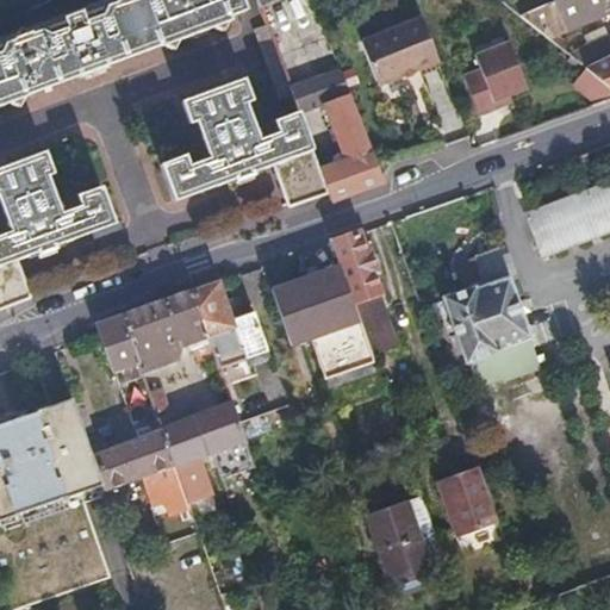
[(243,8),(240,0),(153,0),(150,1),(147,0),(126,0),(109,7),(104,18),(86,25),(79,11),(64,16),(70,30),(51,38),(41,31),(6,45),(1,56),(0,56),(0,106),(228,19),(226,16),(243,8)]
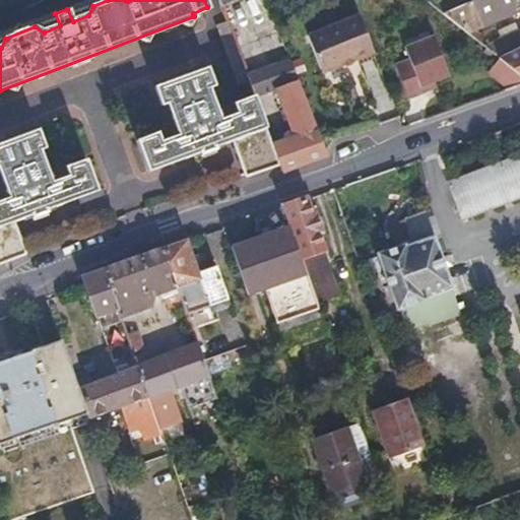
[(13,0),(0,7),(0,21),(43,0),(13,0)]
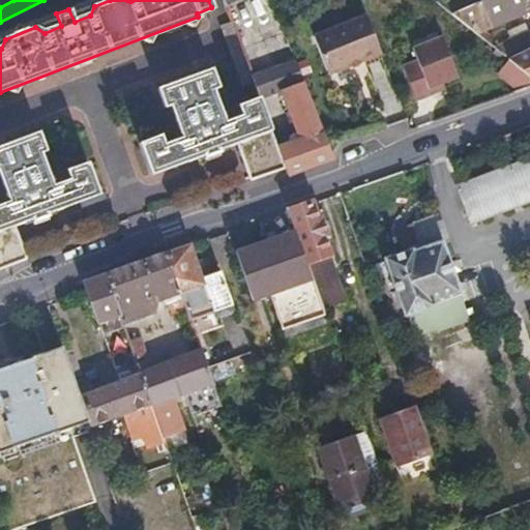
[(465,7),(461,0),(433,0),(450,13),(465,7)]
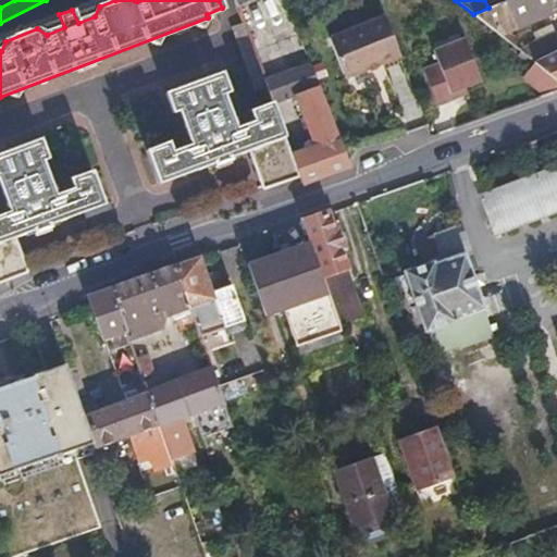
[(507,31),(556,7),(556,0),(506,0),(489,8),(473,14),(512,45),(516,38),(507,31)]
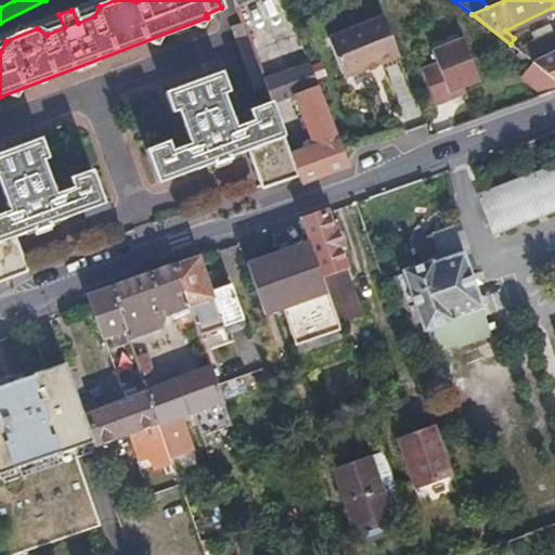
[(397,53),(381,14),(324,38),(341,78),(376,62),(397,53)]
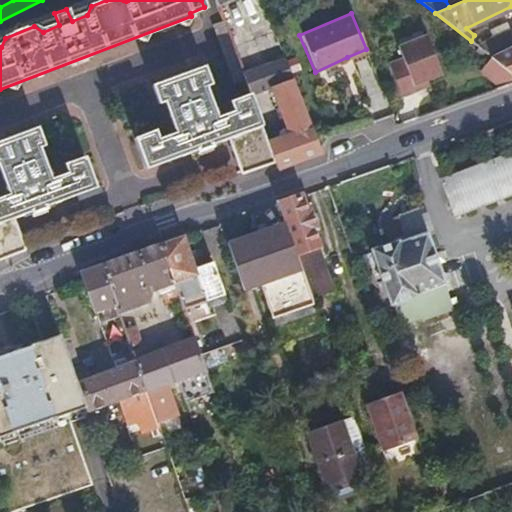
[(233,83),(246,79),(243,72),(224,21),(211,27),(233,83)]
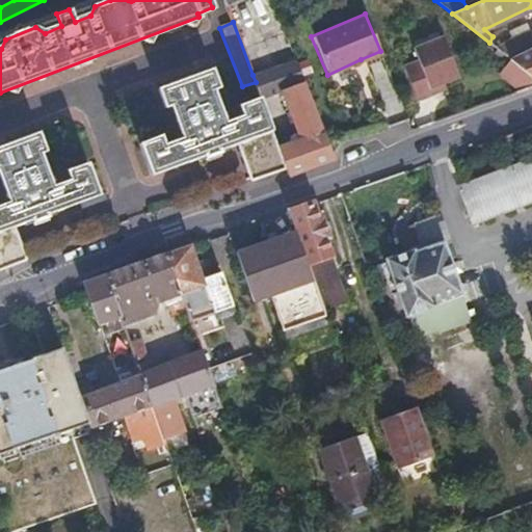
[(416,98),(418,99),(431,94),(428,87),(460,76),(445,33),(413,46),(417,58),(402,64),(416,98)]
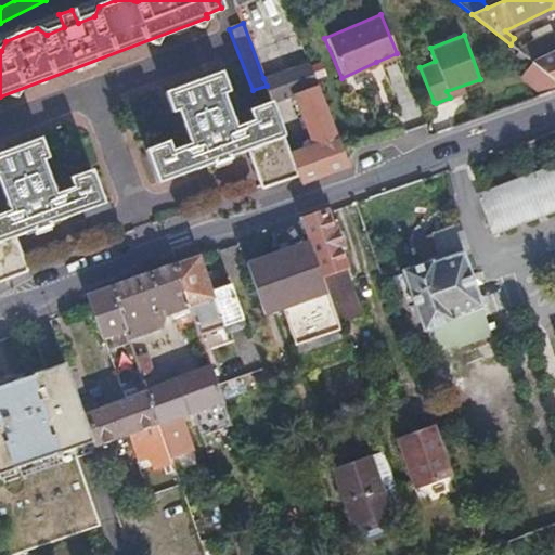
[(530,61),(554,80),(554,51),(539,57),(532,41),(514,48),(530,61)]
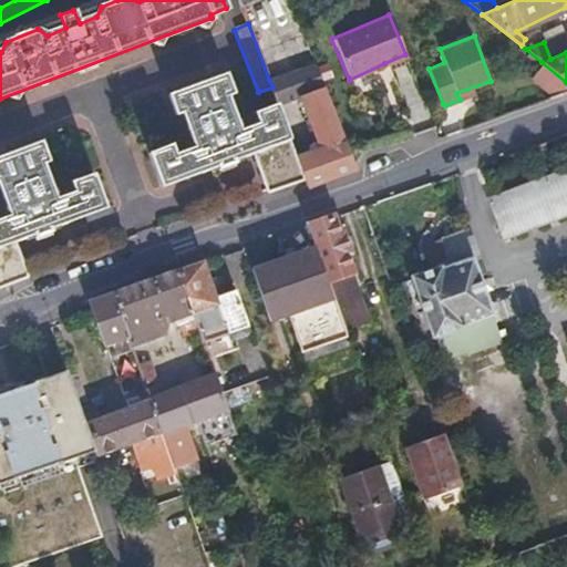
[(388,70),(408,60),(405,54),(384,63),(388,70)]
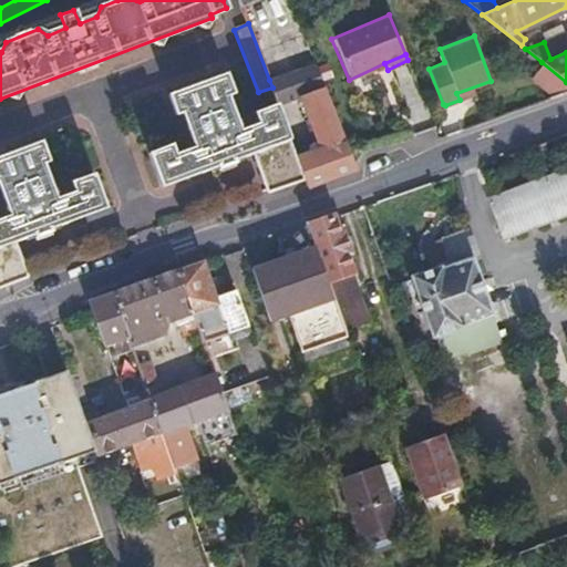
[(532,78),(554,96),(566,91),(566,82),(542,62),(532,78)]
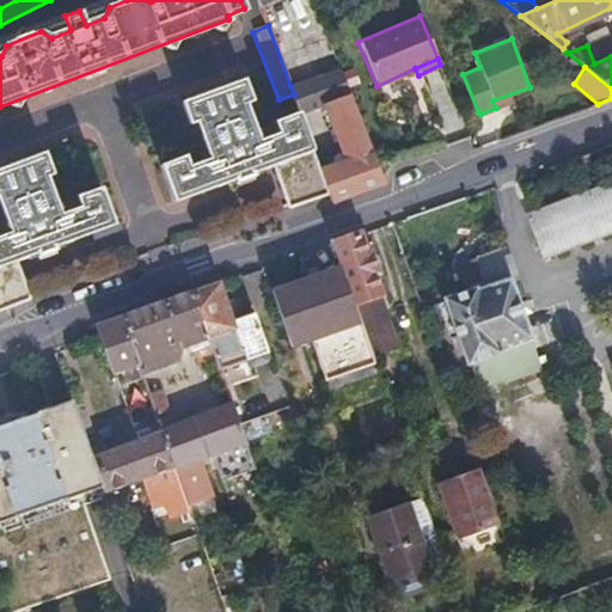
[(322,170),(330,191),(334,200),(385,181),(377,160),(337,69),(291,86),(294,95),(300,111),(301,115),(323,106),(346,161),(322,170)]
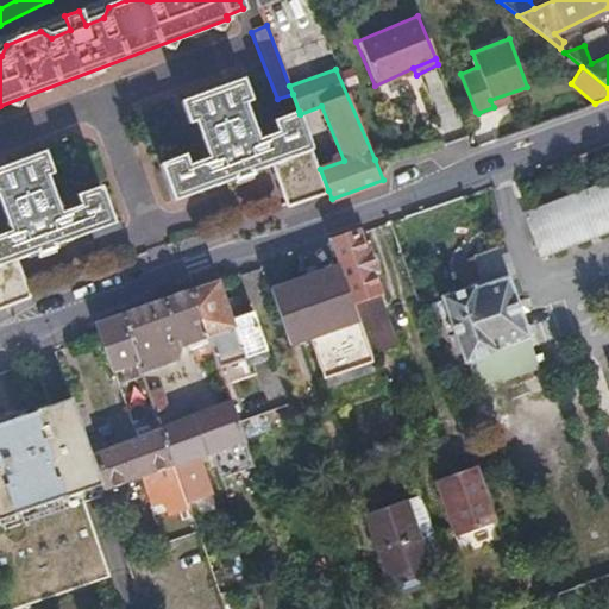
[(269,164),(284,206),(328,190),(320,169),(300,114),(299,111),(272,121),(276,132),(258,140),(244,104),(249,101),(242,79),(181,102),(189,124),(196,123),(208,157),(187,165),(182,156),(159,165),(174,202),(231,180),(233,183),(249,179),(248,174),(269,164)]
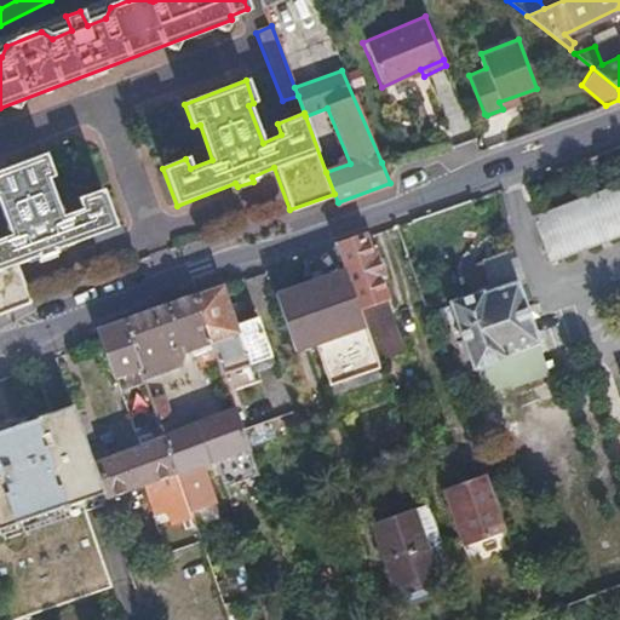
[(0,317),(29,306),(15,268),(34,260),(36,265),(53,258),(52,254),(115,229),(101,191),(78,201),(82,211),(62,218),(47,181),(52,178),(42,156),(0,172),(0,213),(10,239),(0,242),(0,317)]
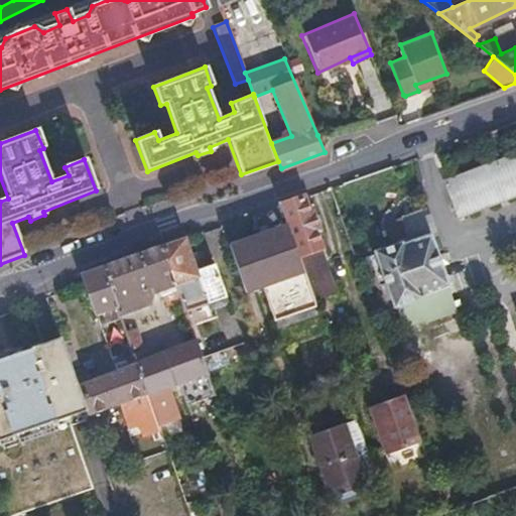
[(515,195),(515,156),(446,183),(458,216),(515,195)]
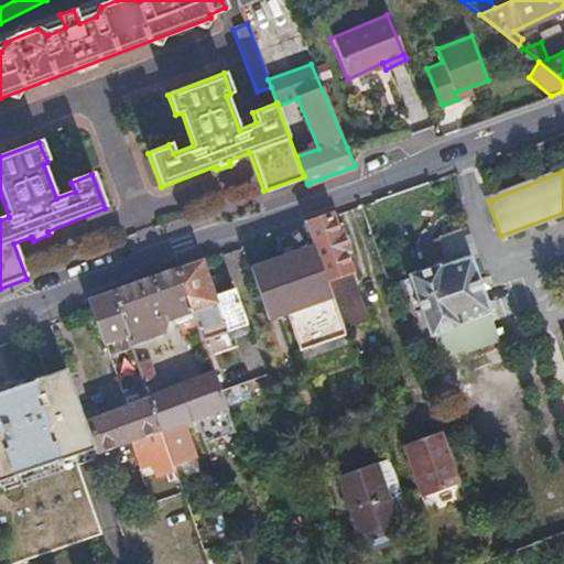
[(332,214),(305,223),(313,245),(343,327),(368,317),(345,251),(348,249),(342,228),(337,230),(332,214)]
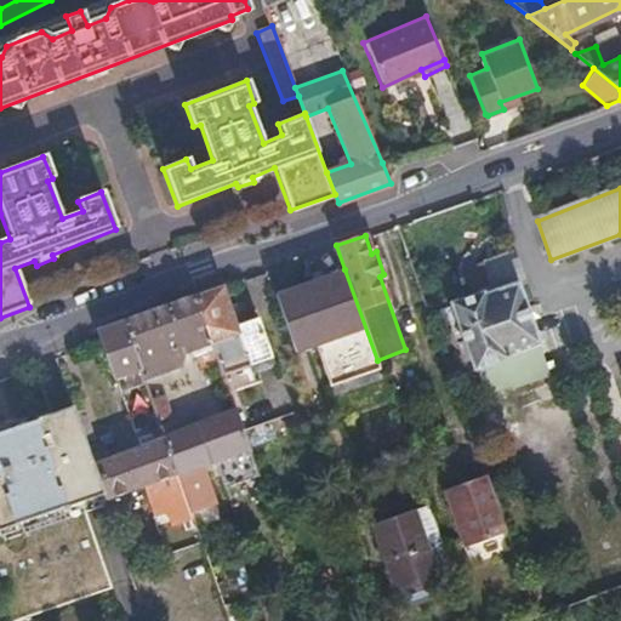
[(514,387),(552,372),(508,254),(485,262),(491,280),(479,284),(482,289),(450,302),(474,369),(477,368),(484,388),(510,379),(514,387)]
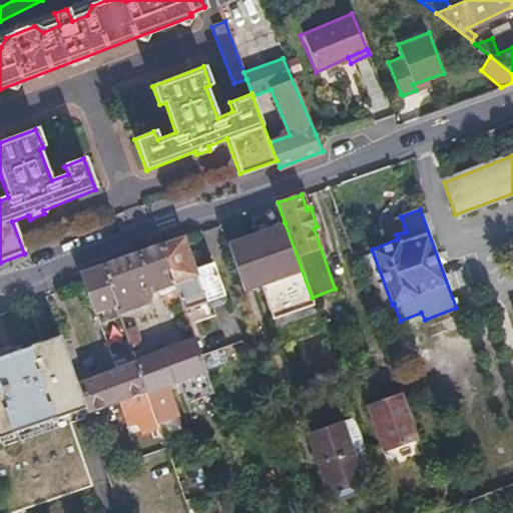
[(285,222),(244,236),(261,285),(273,318),(314,304),(312,298),(285,222)]
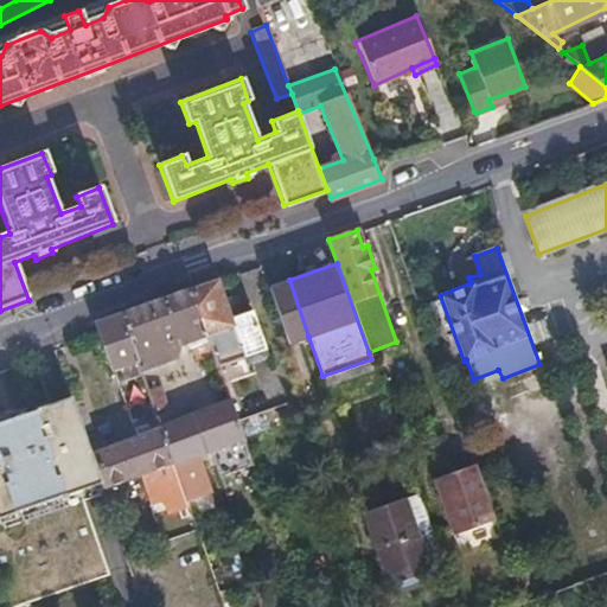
[(219,279),(191,289),(213,351),(218,366),(267,349),(253,311),(232,319),(219,279)]
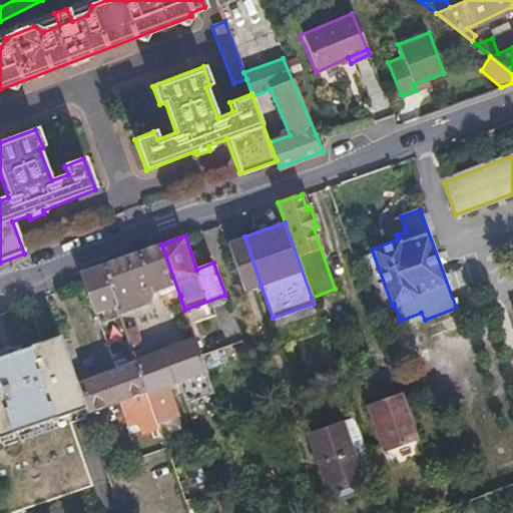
[(244,236),(226,243),(243,291),(261,285),(244,236)]
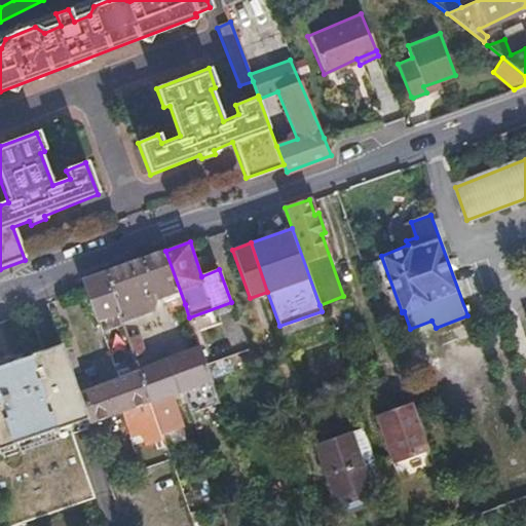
[(185,304),(165,251),(152,255),(105,272),(122,323),(155,310),(158,299),(163,297),(168,310),(185,304)]
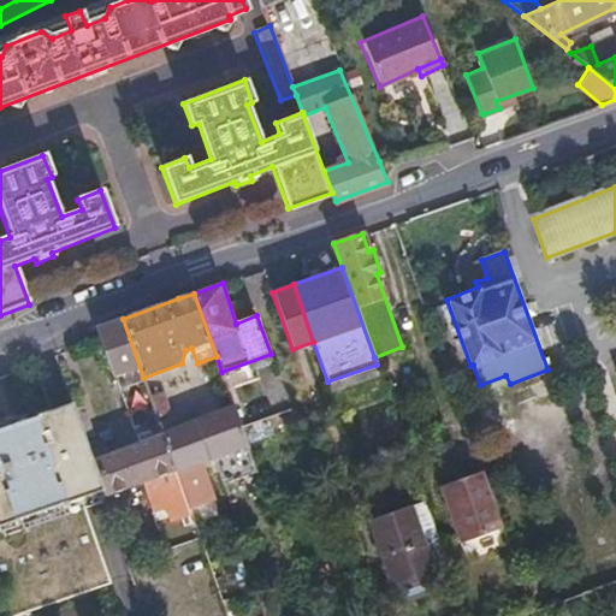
[(143,378),(123,319),(94,329),(112,377),(118,373),(120,381),(130,378),(132,383),(143,378)]
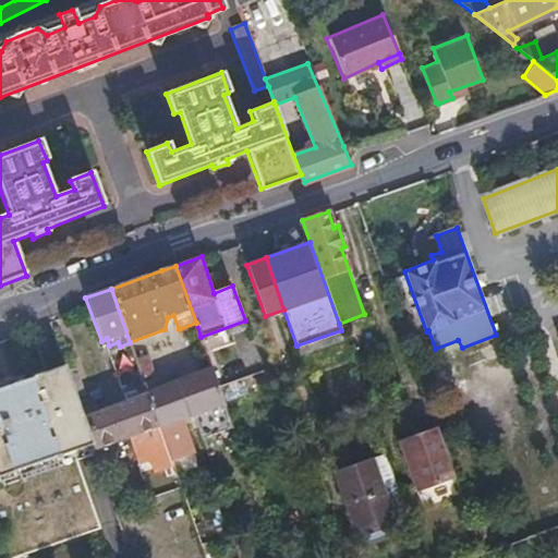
[(146,356),(136,360),(145,383),(171,458),(193,451),(182,420),(225,403),(213,371),(211,367),(157,387),(146,356)]
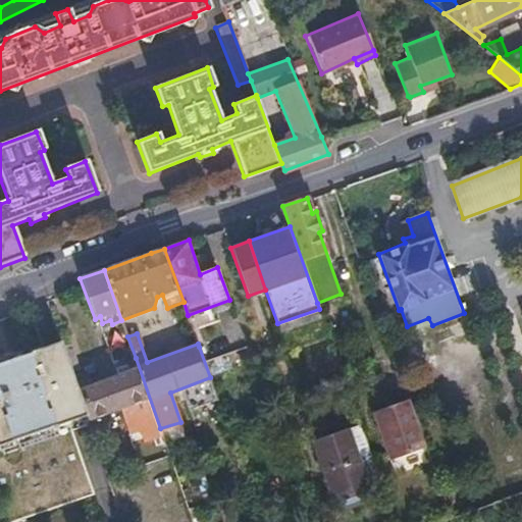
[(236,333),(199,347),(210,377),(246,363),(236,333)]
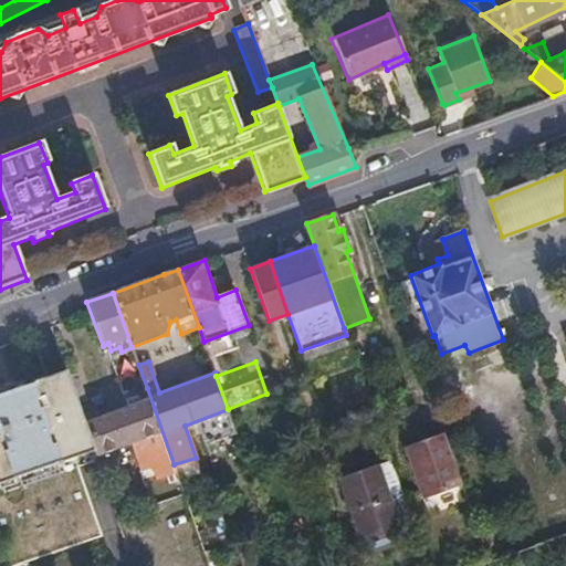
[(84,422),(64,370),(24,386),(20,379),(0,387),(0,548),(6,565),(17,565),(104,534),(80,469),(76,460),(95,452),(84,422)]
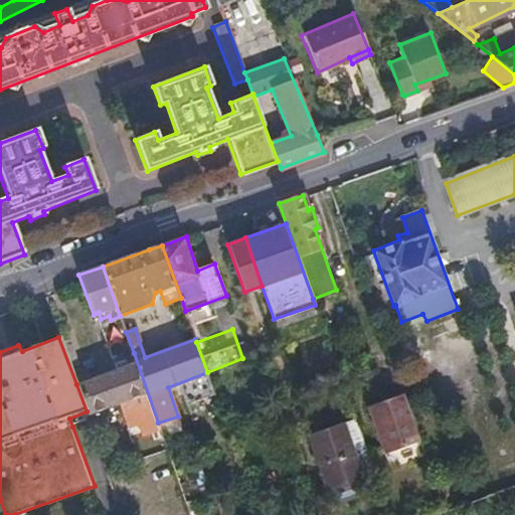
[(123,367),(76,384),(87,411),(89,417),(120,406),(130,430),(143,425),(144,432),(160,426),(158,422),(134,353),(121,359),(123,367)]
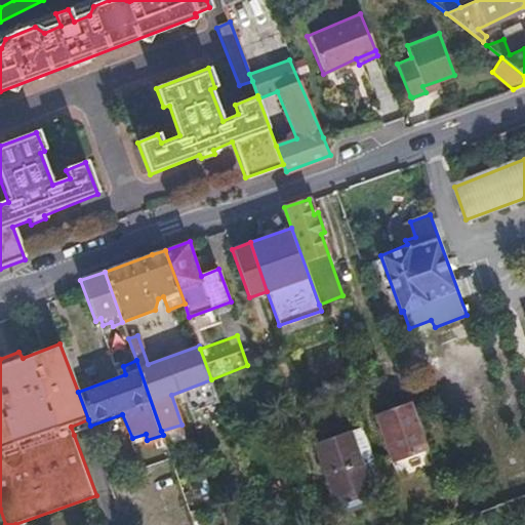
[(426,447),(409,401),(371,413),(388,460),(426,447)]
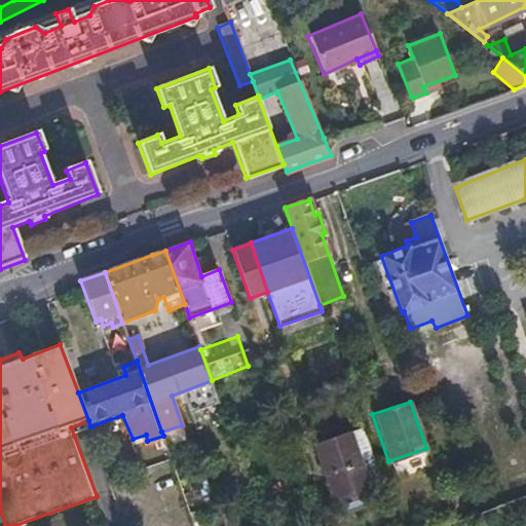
[(74,436),(91,429),(90,426),(88,420),(71,427),(74,436)]
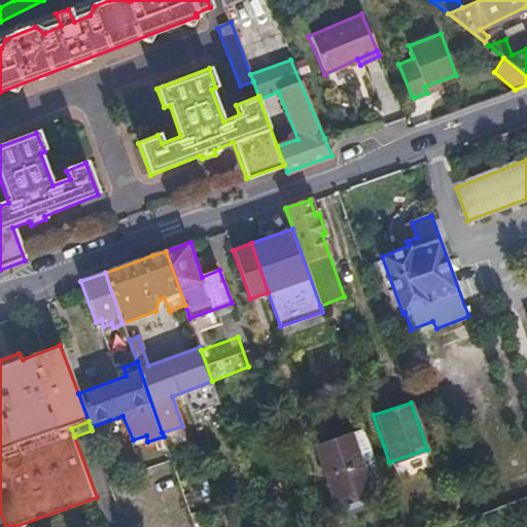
[(381,484),(362,430),(315,447),(335,499),(381,484)]
